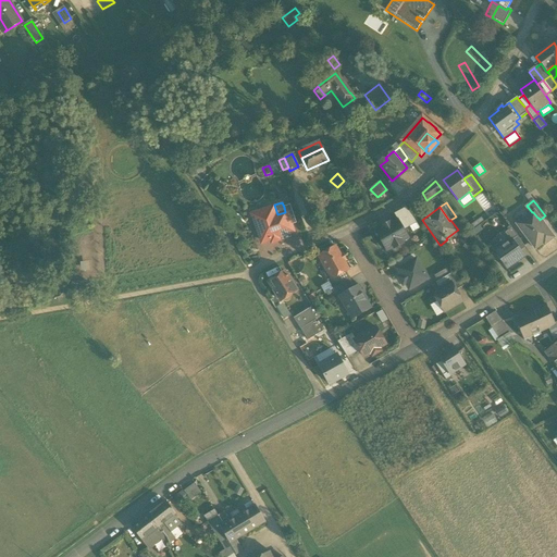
[(409,226),(417,222),(406,208),(394,214),(398,221),(404,230),(409,226)]
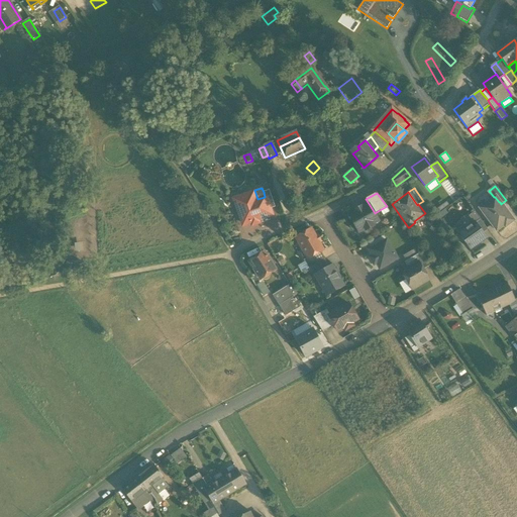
[(240,215),(243,225),(272,215),(270,209),(266,198),(265,197),(257,199),(250,202),(247,195),(235,200),(237,207),(236,210),(238,214),(240,215)]
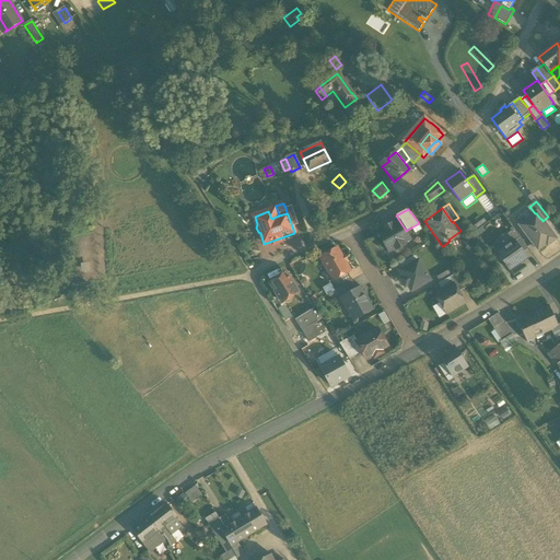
[(288,214),(292,226),(298,224),(293,212),(288,214)]
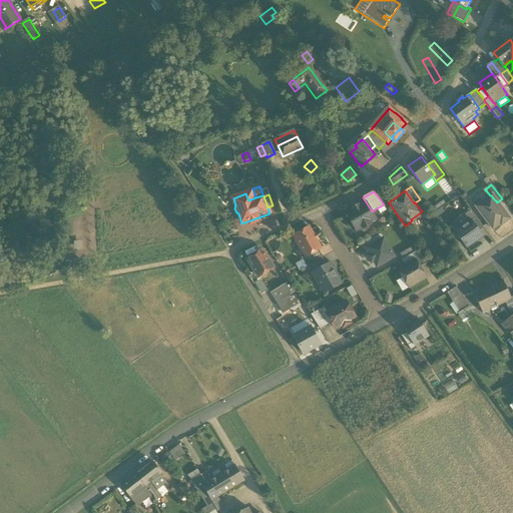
[(492,229),(493,229),(493,228),(499,224),(501,225),(510,219),(497,202),(496,200),(495,200),(491,195),(490,195),(475,206),(492,229)]
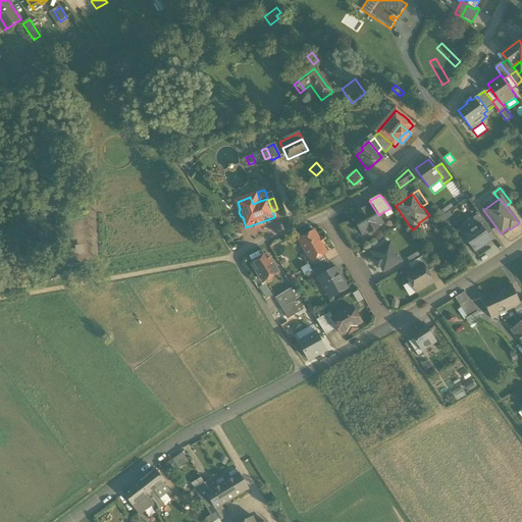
[(451,204),(441,211),(445,214),(453,207),(451,204)]
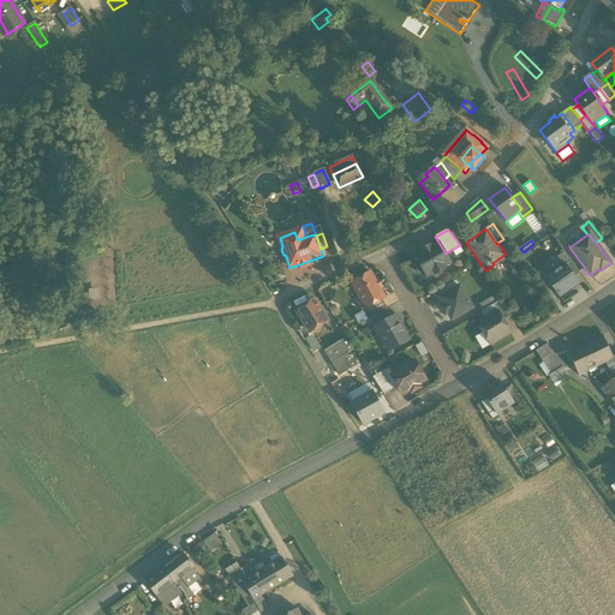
[(440,244),(431,249),(430,246),(422,251),(423,254),(416,257),(427,276),(434,272),(435,274),(445,269),(442,266),(449,261),(446,254),(440,244)]
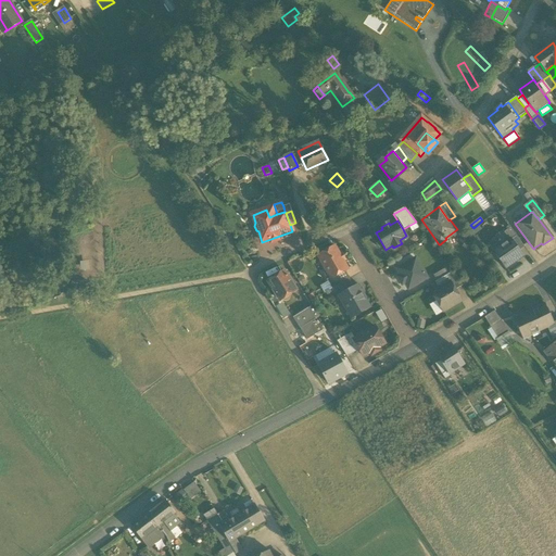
[(419,228),(416,222),(408,226),(412,232),(419,228)]
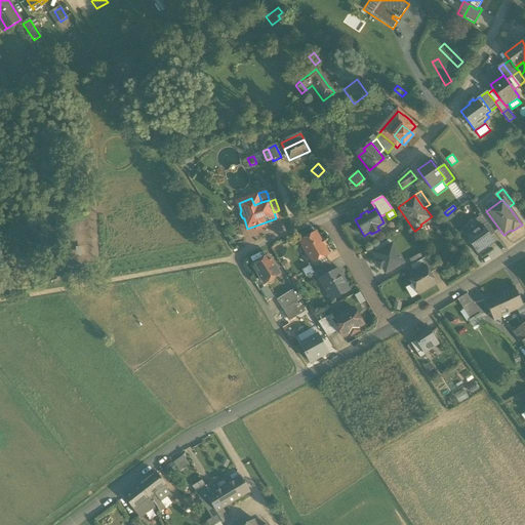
[(477,218),(482,226),(483,226),(487,223),(482,215),(477,218)]
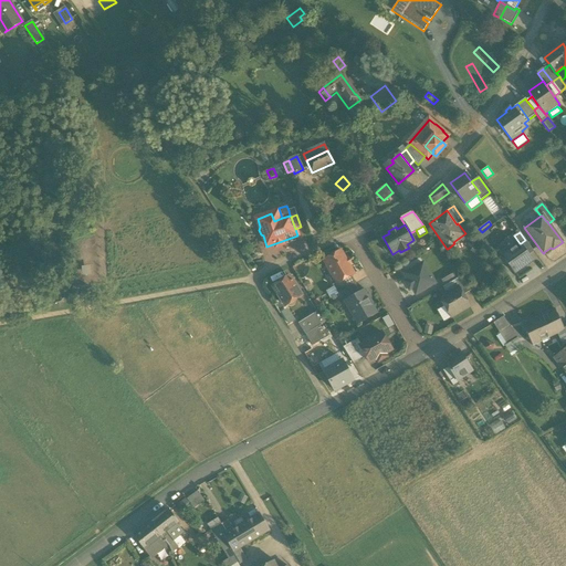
[(453,242),(454,243),(467,236),(465,233),(453,242)]
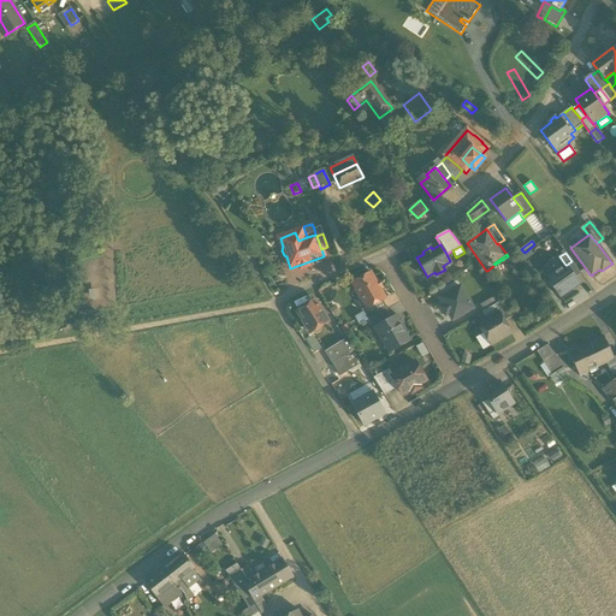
[(567,265),(575,278),(581,274),(572,261),(567,265)]
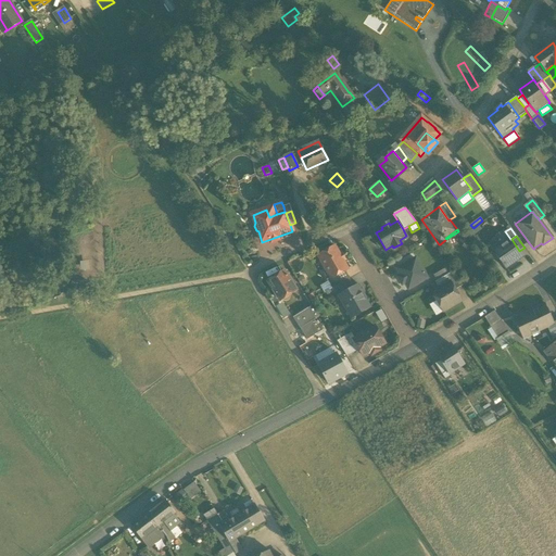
[(493,251),(506,269),(506,268),(522,256),(522,257),(523,256),(519,251),(512,239),(510,239),(510,240),(494,251),(493,251)]
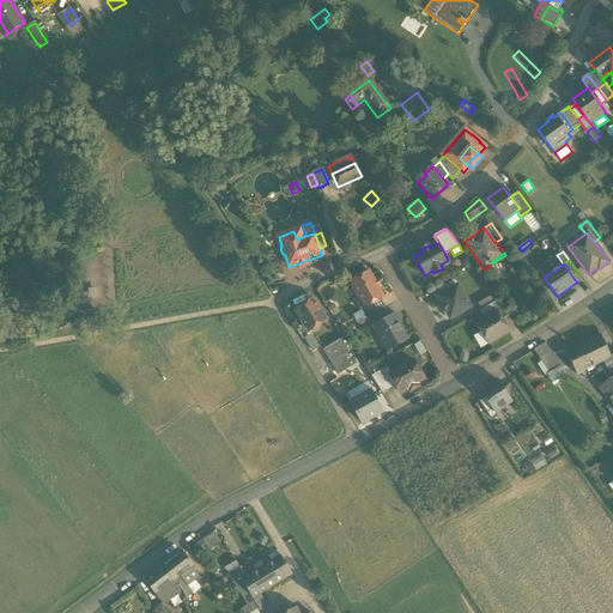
[(365,305),(365,307),(380,298),(382,297),(377,287),(374,281),(369,273),(351,283),(365,305)]
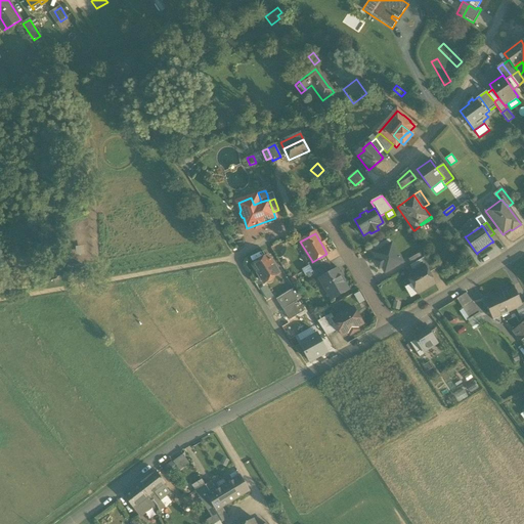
[(385,271),(402,262),(391,245),(375,254),(385,271)]
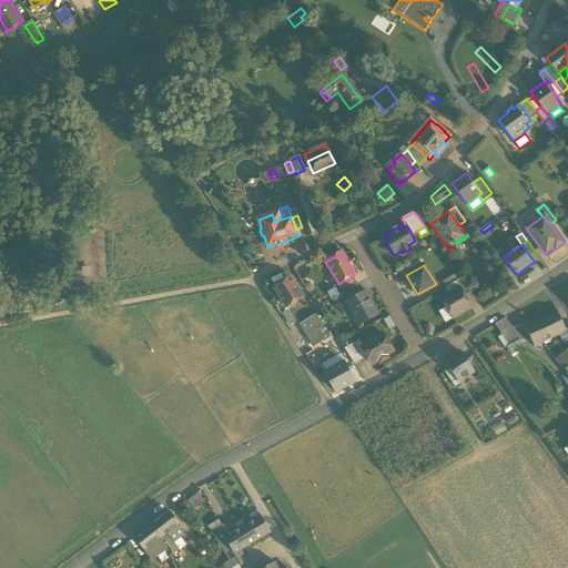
[(456,282),(459,280),(456,274),(443,282),(446,287),(456,282)]
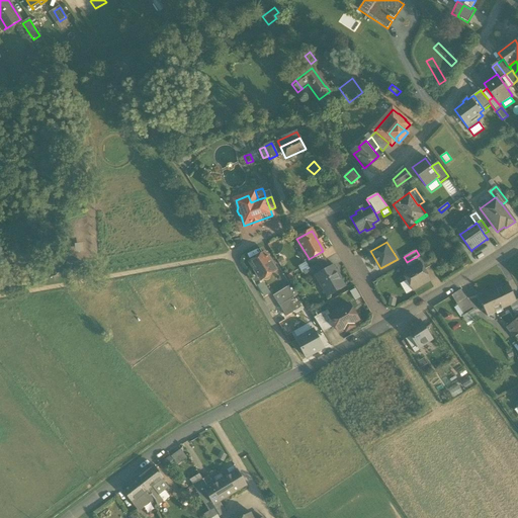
[(263,279),(266,280),(269,278),(270,275),(269,275),(276,270),(271,263),(268,258),(268,257),(265,252),(249,262),(256,273),(258,272),(263,279)]
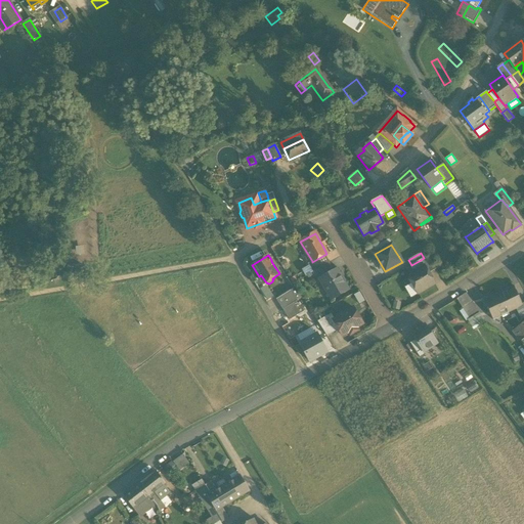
[(308,265),(312,272),(329,263),(324,255),(312,262),(312,261),(307,264),(308,265)]
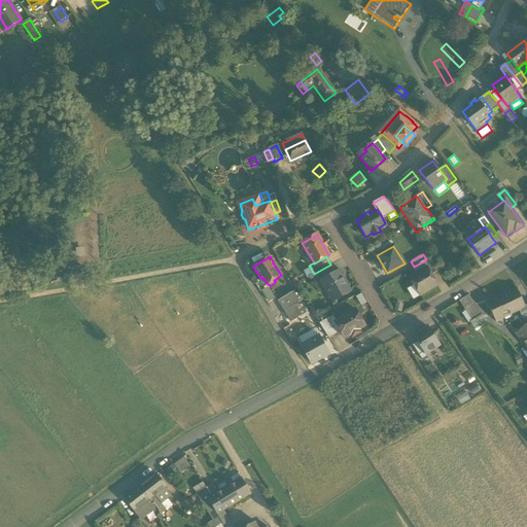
[(426,268),(431,275),(438,271),(429,257),(426,259),(423,261),(426,268)]
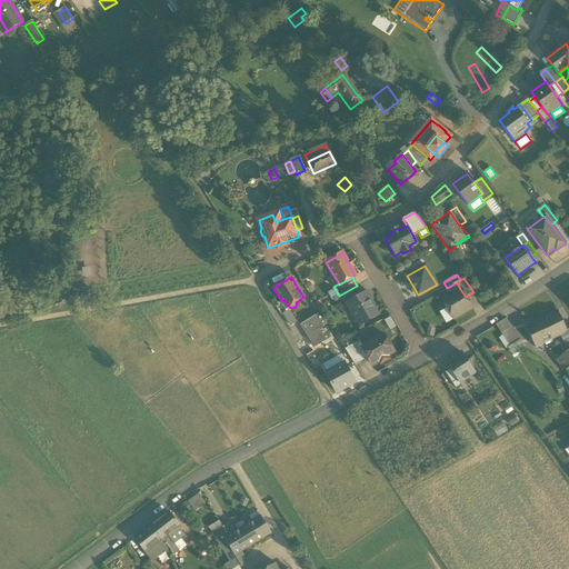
[(305,286),(309,292),(315,289),(310,282),(305,286)]
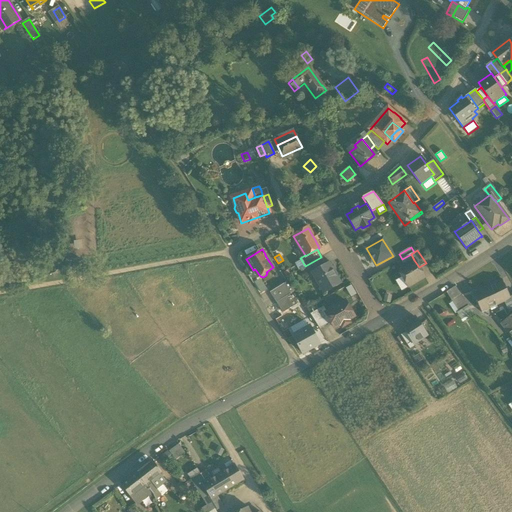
[(326,266),(321,257),(305,266),(311,275),(313,274),(313,273),(326,266)]
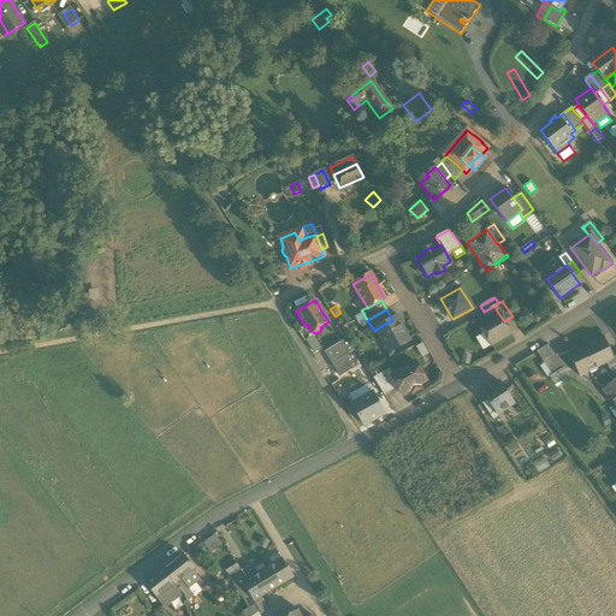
[(360,325),(367,320),(362,312),(355,317),(360,325)]
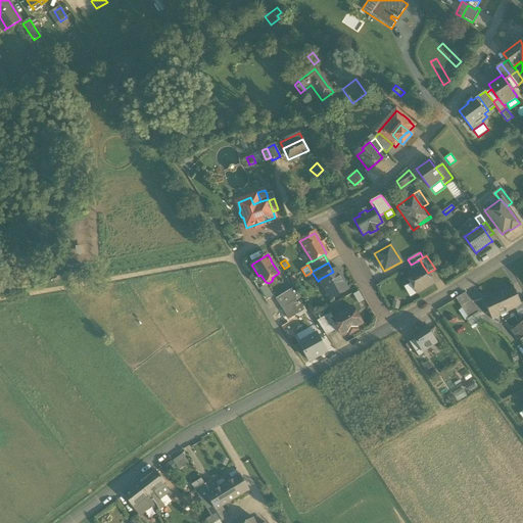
[(417,293),(434,284),(428,273),(423,266),(409,274),(408,278),(411,283),(414,284),(418,291),(417,293)]
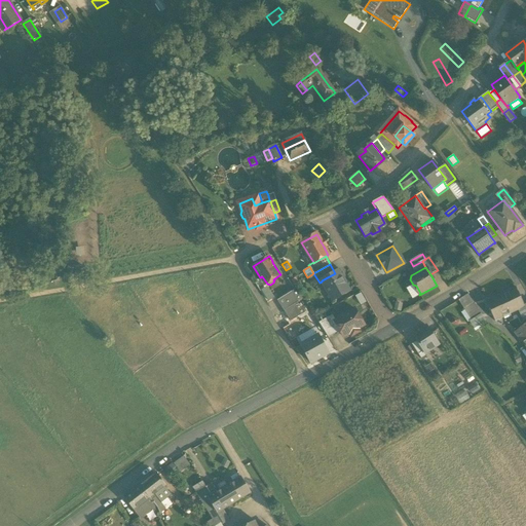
[(322,282),(333,300),(348,291),(338,271),(335,273),(322,280),(322,282)]
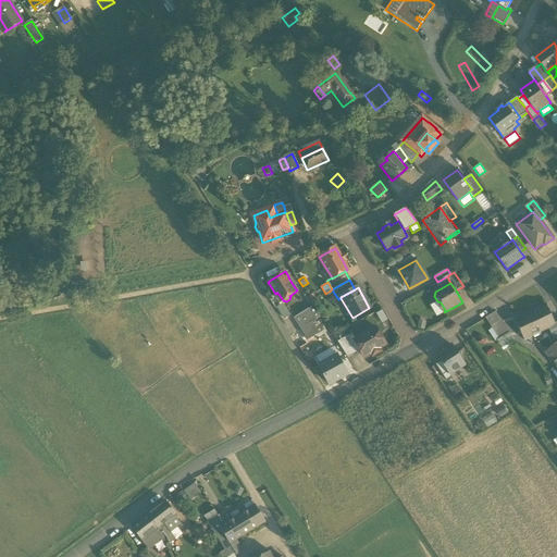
[(436,317),(444,312),(437,301),(430,306),(436,317)]
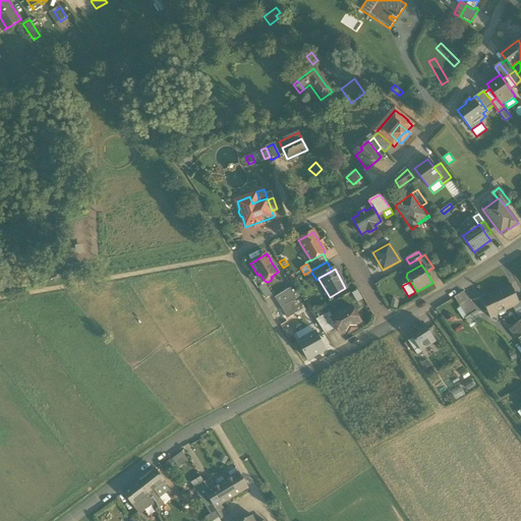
[(258,288),(266,298),(272,295),(265,284),(258,288)]
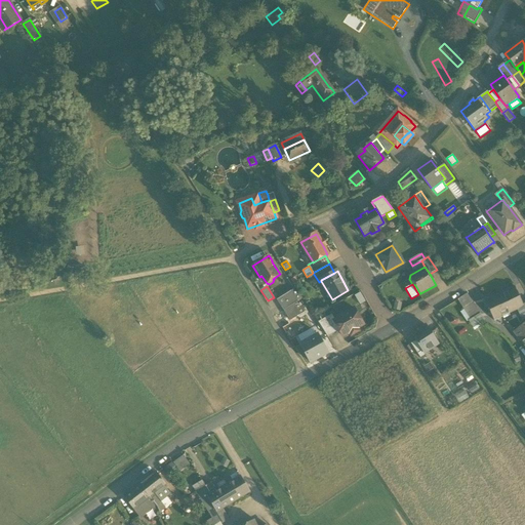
[(485,300),(494,321),(523,307),(524,307),(523,305),(515,286),(485,300)]
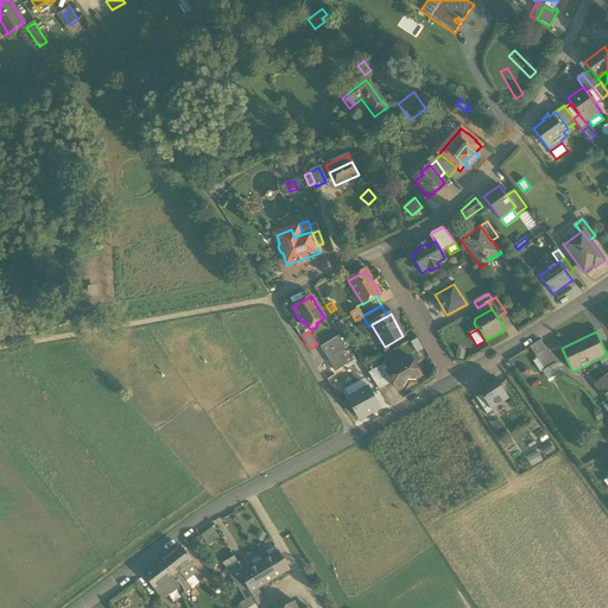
[(343,334),(337,337),(344,349),(350,346),(343,334)]
